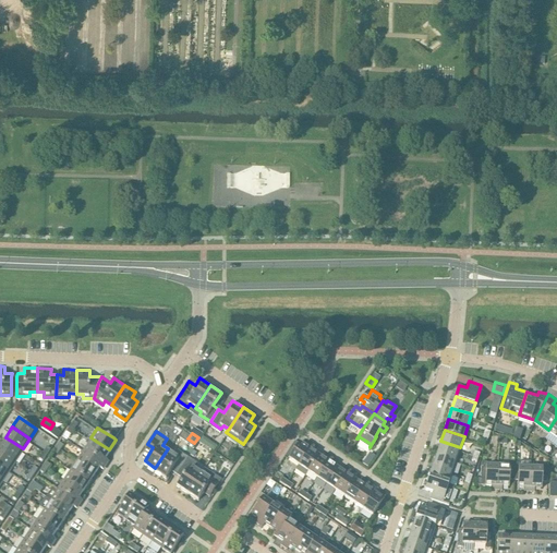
[(23,448),(5,437),(0,444),(0,447),(16,458),(23,448)]
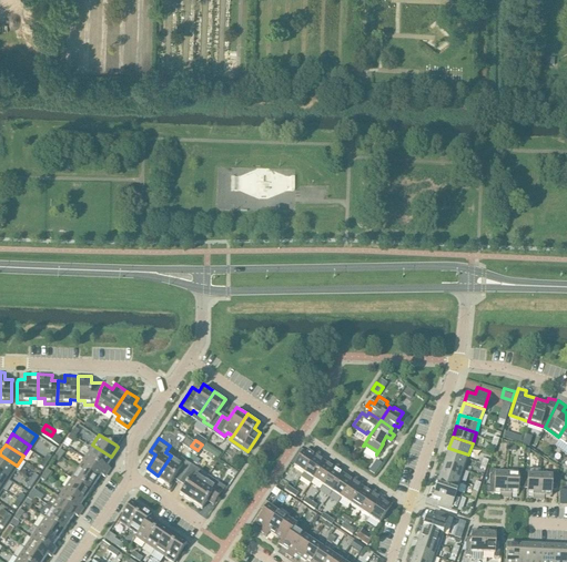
[(92,445),(85,455),(104,467),(109,470),(111,466),(108,462),(111,457),(92,445)]
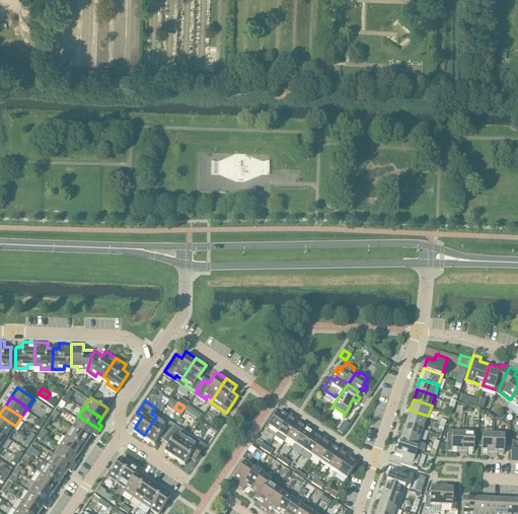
[(278,429),(291,410),(286,407),(284,411),(280,408),(269,423),(278,429)]
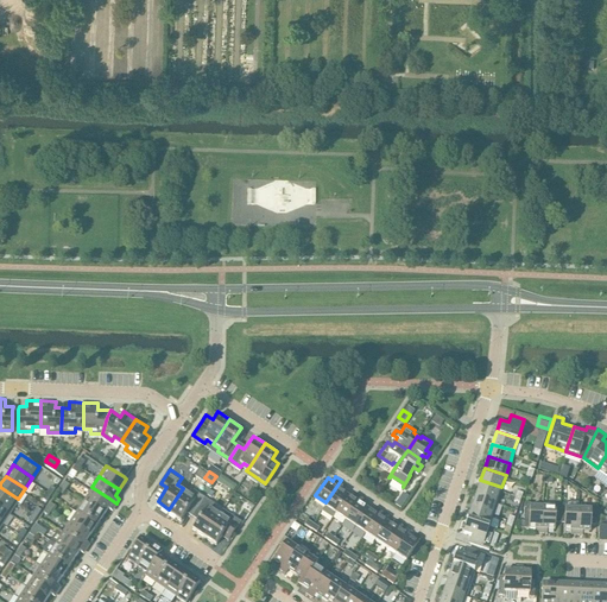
[(333,514),(336,509),(348,492),(343,488),(346,483),(341,480),(326,502),(323,507),(333,514)]
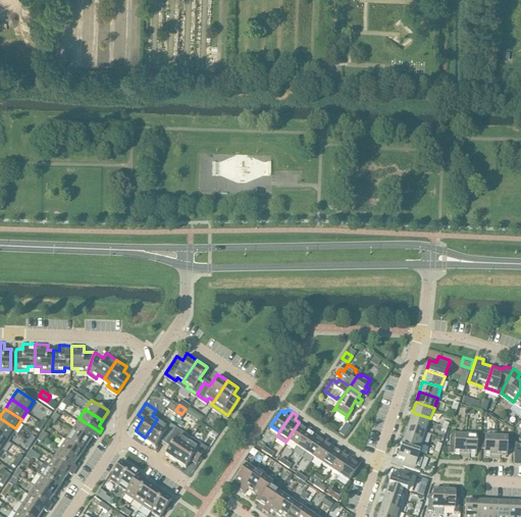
[(430,418),(412,412),(409,422),(427,428),(430,418)]
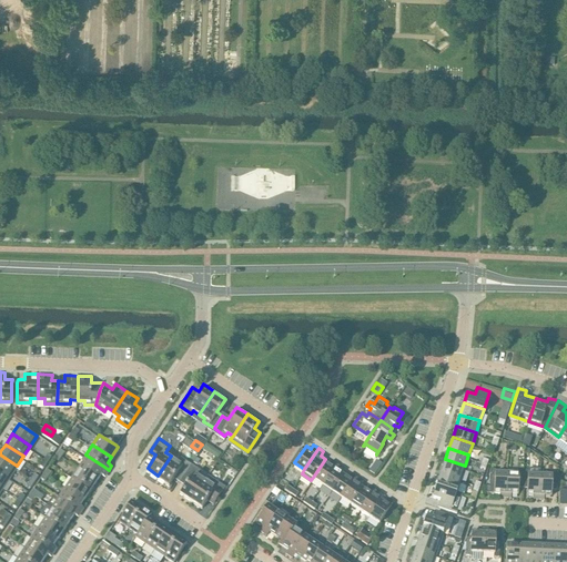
[(183,473),(186,469),(192,460),(181,453),(176,460),(171,456),(162,469),(158,476),(169,482),(178,470),(183,473)]
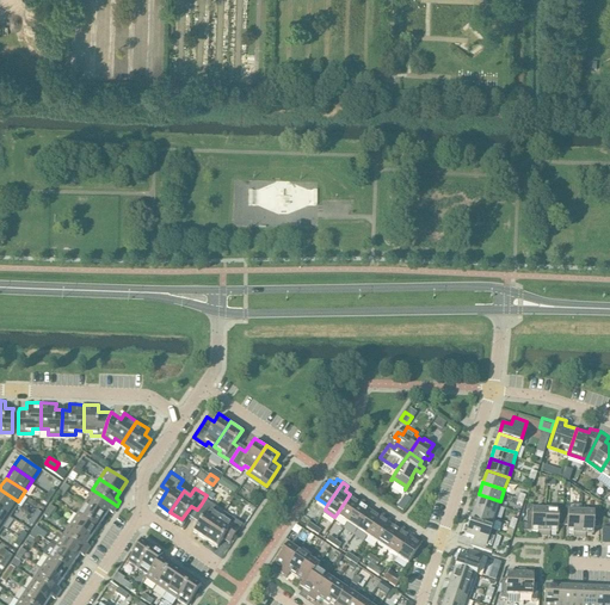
[(0,505),(11,512),(18,501),(0,489),(0,505)]
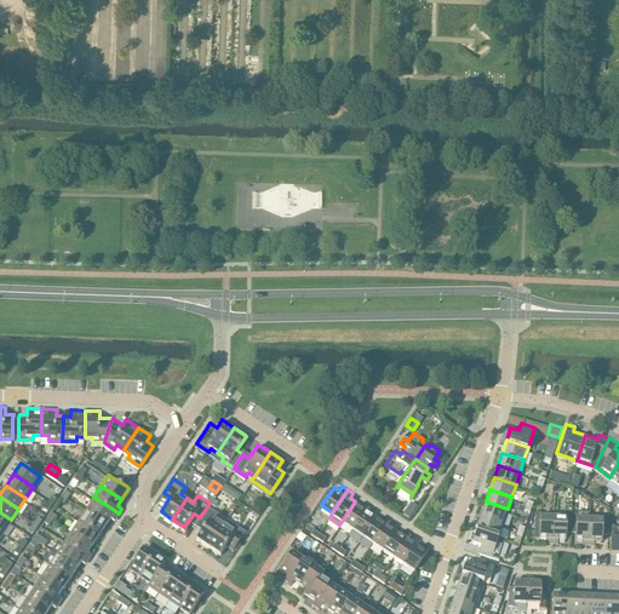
[(93,497),(86,508),(95,512),(107,521),(110,515),(115,518),(119,514),(114,510),(93,497)]
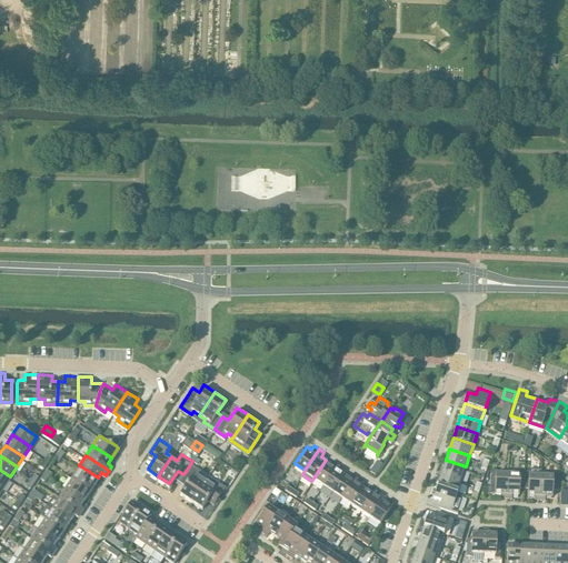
[(324,482),(332,470),(338,462),(332,459),(330,462),(326,460),(315,476),(324,482)]
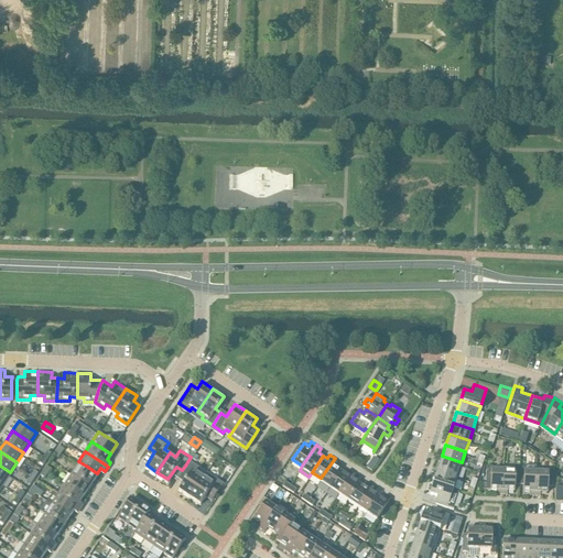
[(437,468),(457,474),(462,462),(442,456),(437,468)]
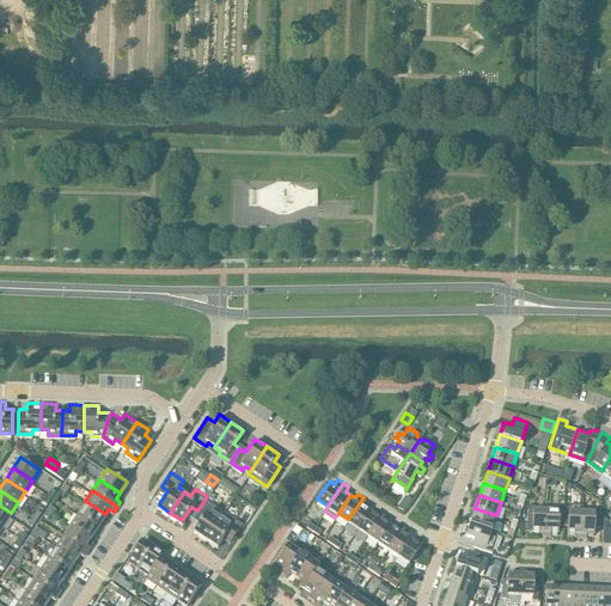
[(206,537),(220,515),(214,512),(219,505),(207,496),(201,506),(197,510),(203,514),(194,528),(206,537)]
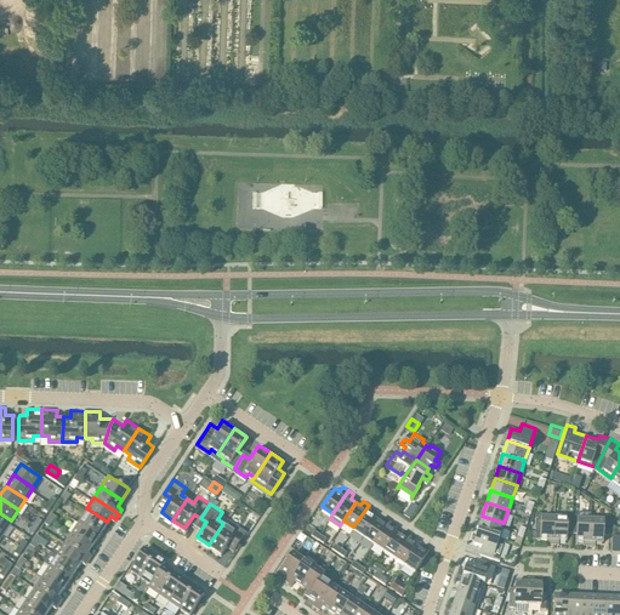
[(364,534),(376,516),(371,512),(374,508),(369,505),(363,513),(353,527),(364,534)]
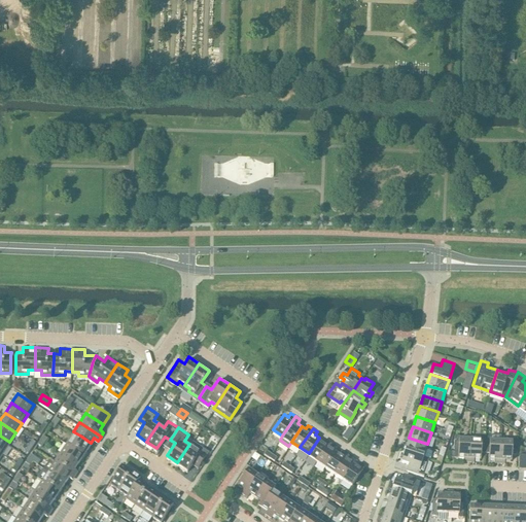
[(91,443),(80,436),(73,431),(67,441),(84,452),(91,443)]
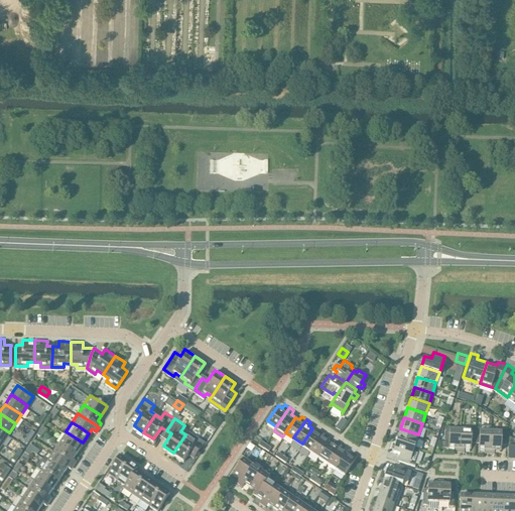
[(442,438),(442,444),(448,444),(455,445),(455,449),(460,449),(461,427),(457,426),(451,426),(451,423),(445,422),(445,426),(444,438),(442,438)]
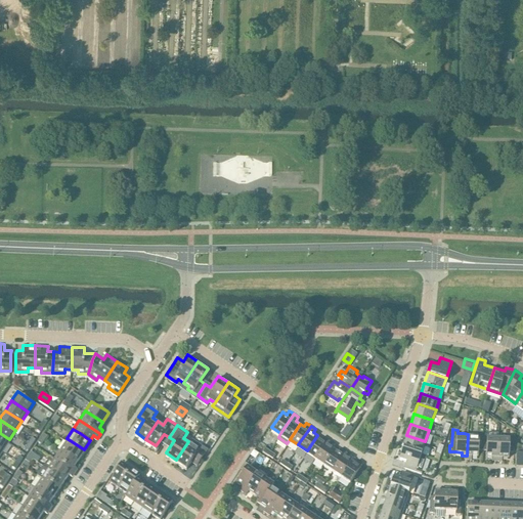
[(468,434),(467,456),(472,457),(472,452),(478,452),(479,447),(482,447),(483,431),(479,431),(479,434),(468,434)]
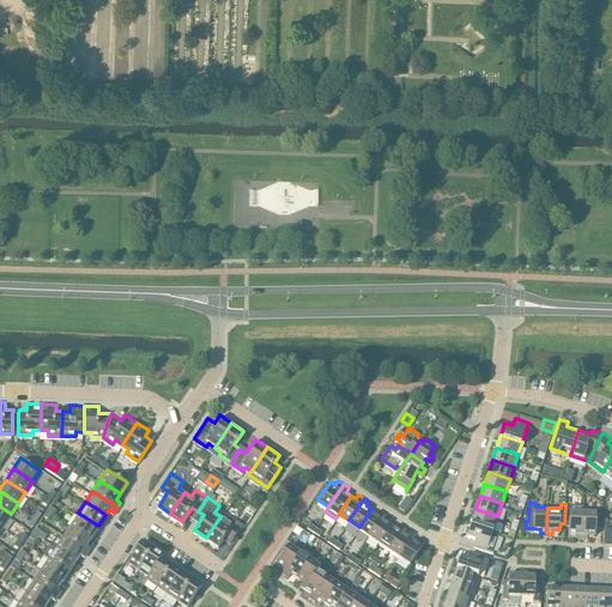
[(582,535),(583,509),(571,509),(571,504),(565,504),(564,523),(569,523),(569,530),(576,530),(576,534),(582,535)]
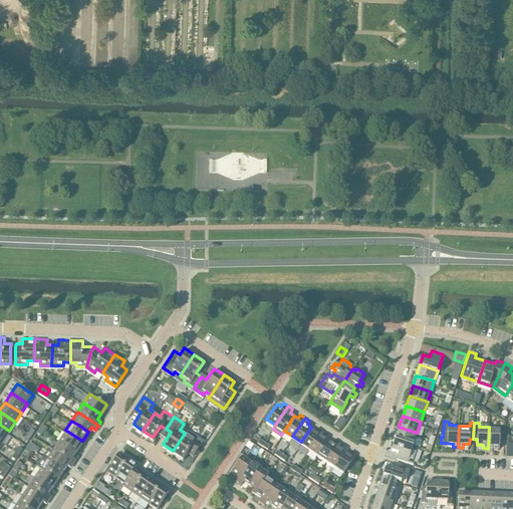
[(489,427),(488,449),(493,449),(493,446),(499,446),(499,440),(504,440),(504,424),(500,424),(499,428),(489,427)]
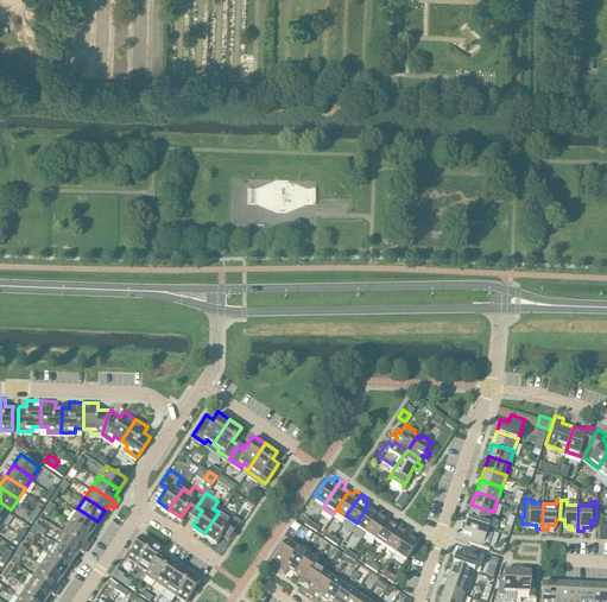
[(0,518),(4,520),(11,509),(0,502),(0,518)]
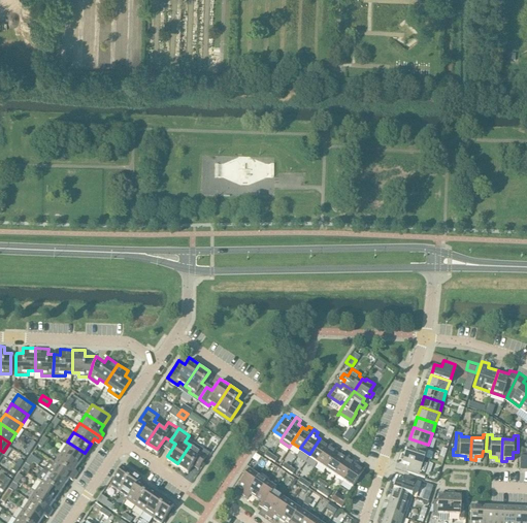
[(318,460),(331,440),(326,437),(324,440),(320,438),(309,454),(318,460)]
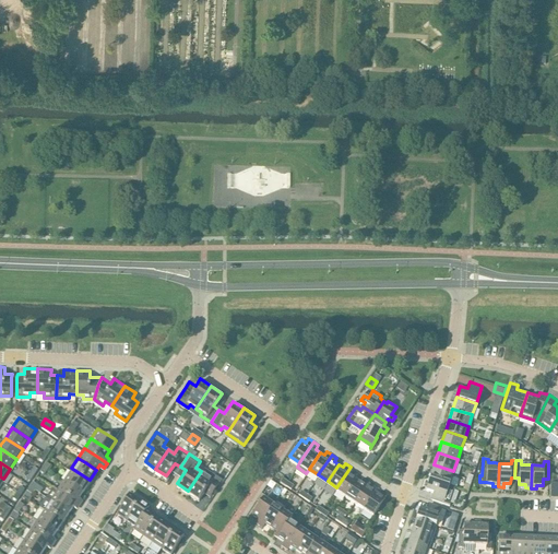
[(453,471),(434,464),(430,475),(450,482),(453,471)]
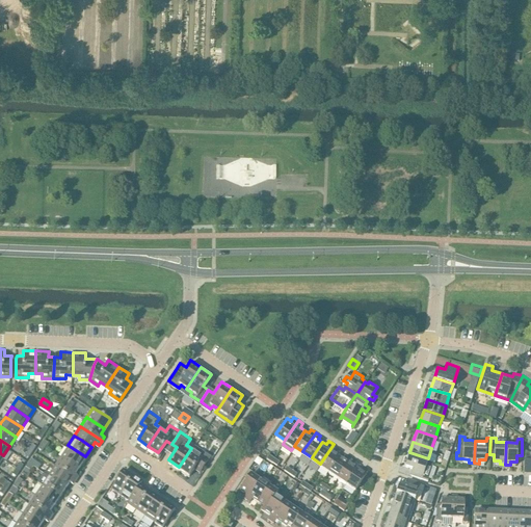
[(329,469),(340,453),(336,451),(338,447),(334,444),(320,464),(329,469)]
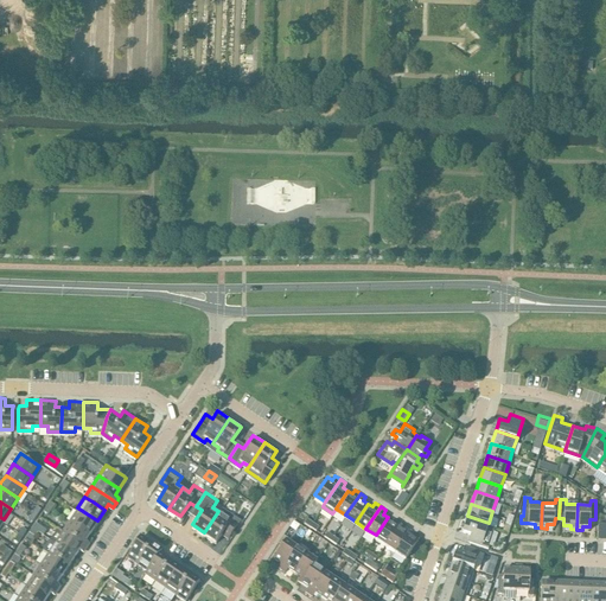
[(97,520),(77,507),(70,518),(90,531),(97,520)]
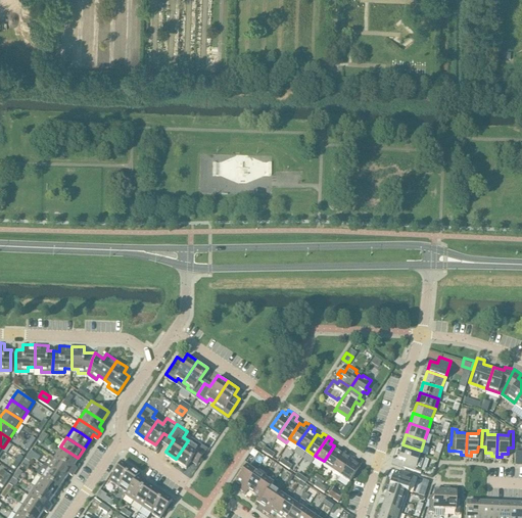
[(188,440),(176,459),(186,465),(194,454),(200,457),(207,445),(197,438),(193,444),(188,440)]
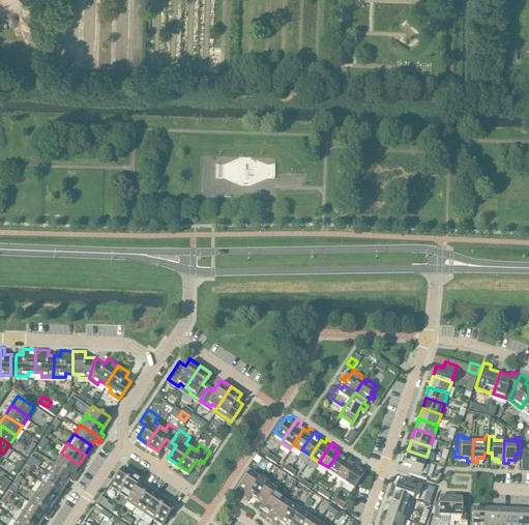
[(336,473),(350,455),(345,450),(343,455),(339,451),(328,467),(336,473)]
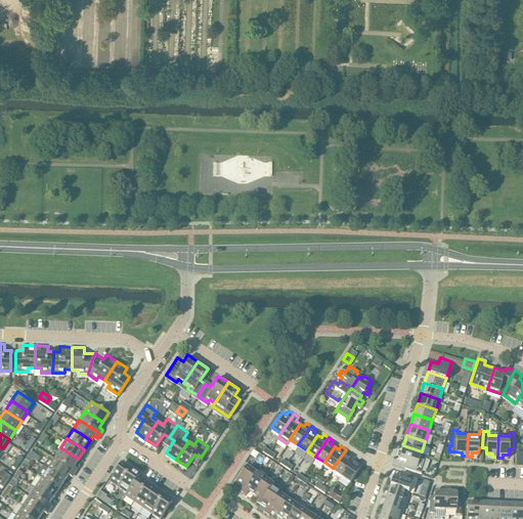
[(403,445),(399,456),(406,459),(404,464),(417,468),(422,470),(428,453),(422,451),(403,445)]
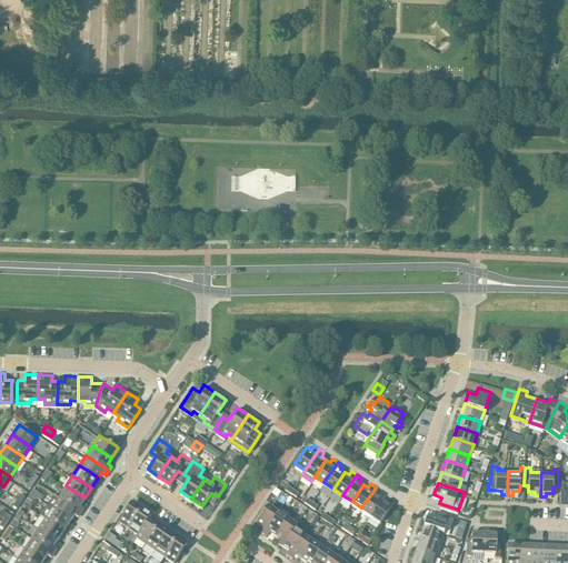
[(66,485),(59,495),(78,508),(82,511),(86,505),(81,503),(85,498),(66,485)]
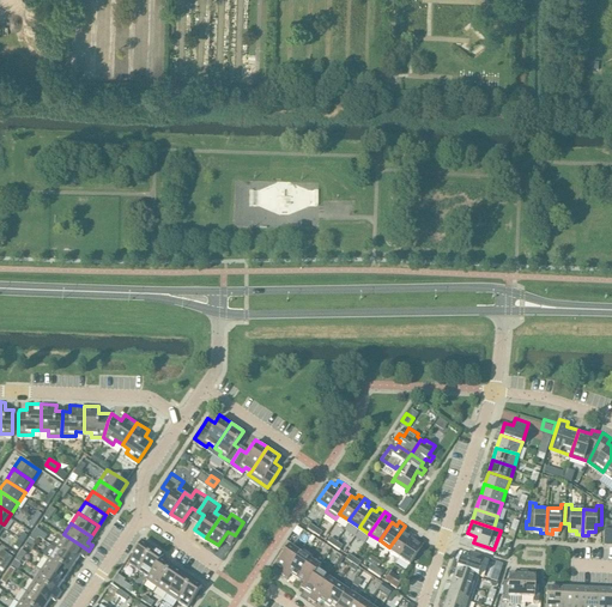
[(399,554),(412,536),(407,533),(410,529),(405,526),(389,547),(399,554)]
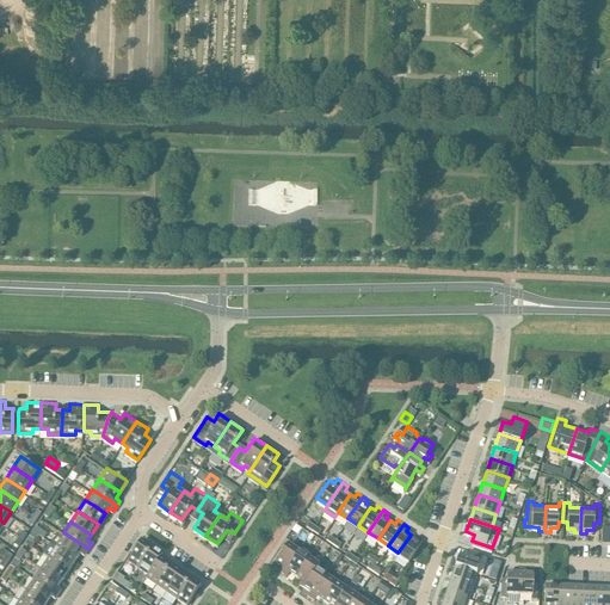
[(59,529),(51,539),(76,556),(80,550),(85,554),(88,549),(84,545),(63,532),(59,529)]
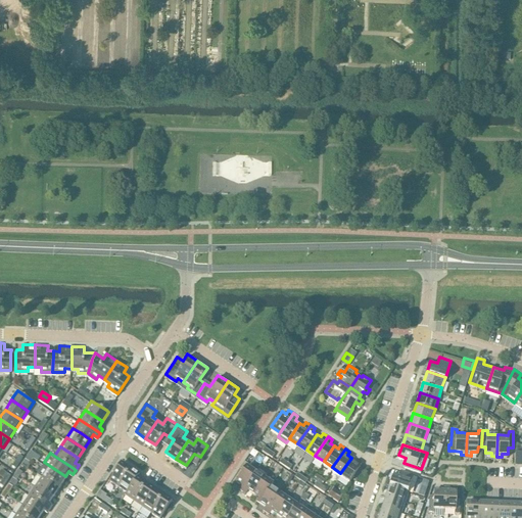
[(351,458),(340,473),(349,479),(363,460),(358,457),(354,460),(351,458)]
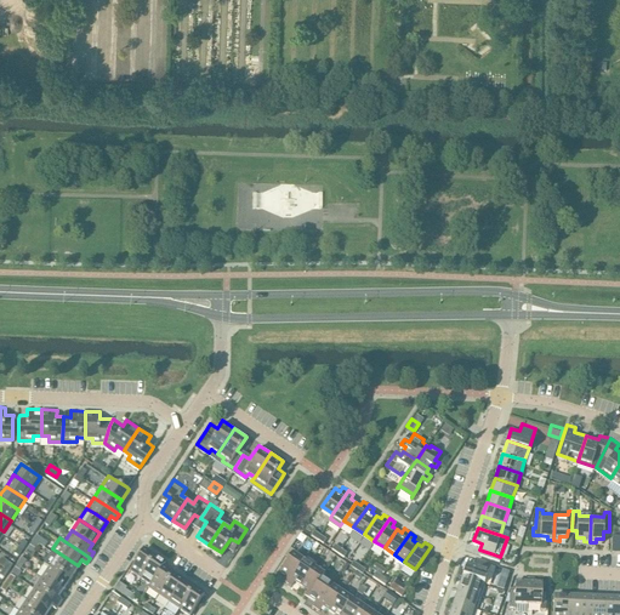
[(141,574),(155,553),(144,546),(130,567),(141,574)]
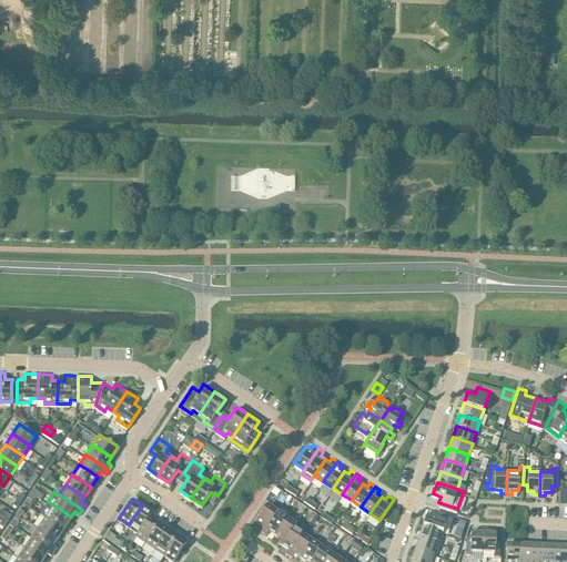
[(41,511),(46,514),(64,527),(71,517),(48,501),(41,511)]
